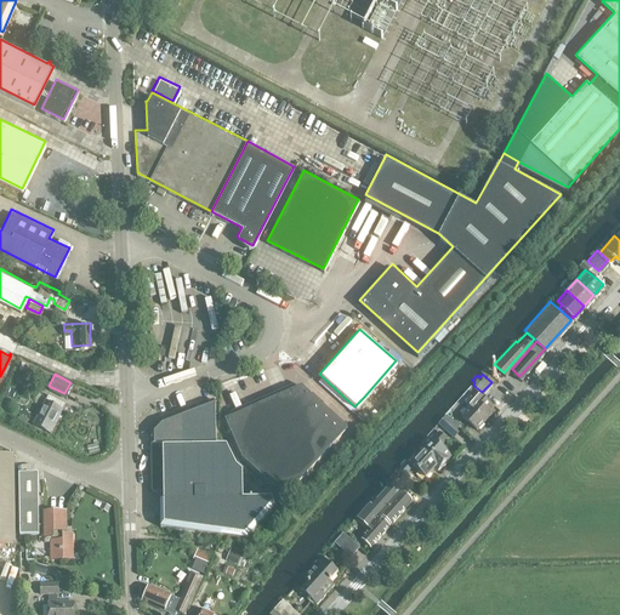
[(283,493),(345,423),(300,382),(223,416),(242,455),(283,493)]
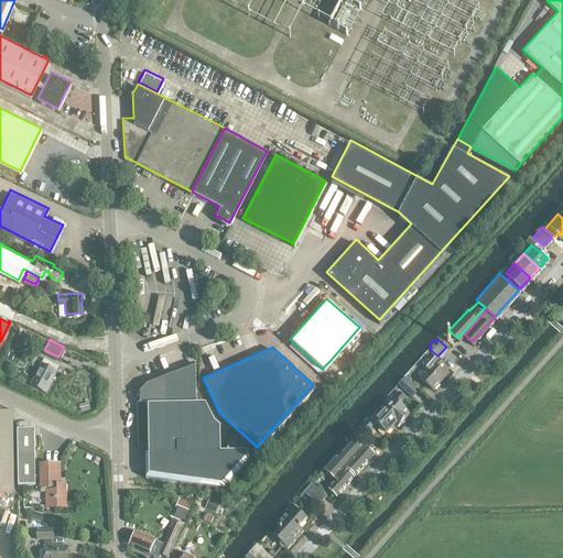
[(425,365),(419,374),(431,385),(444,371),(441,368),(445,362),(437,356),(432,351),(428,357),(422,362),(425,365)]
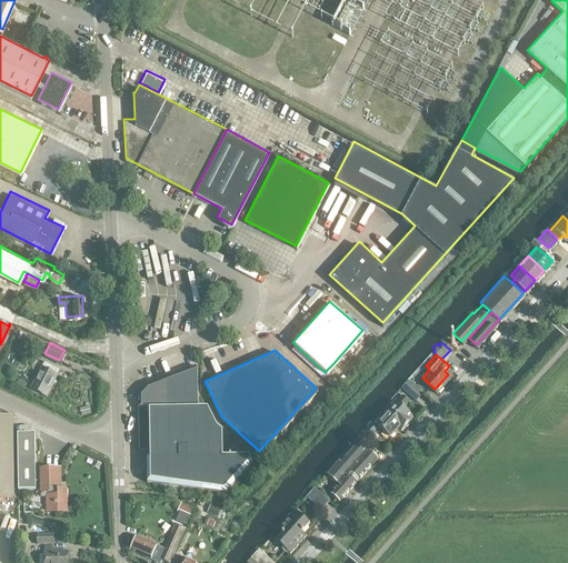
[(45,392),(56,371),(58,365),(42,358),(29,384),(45,392)]
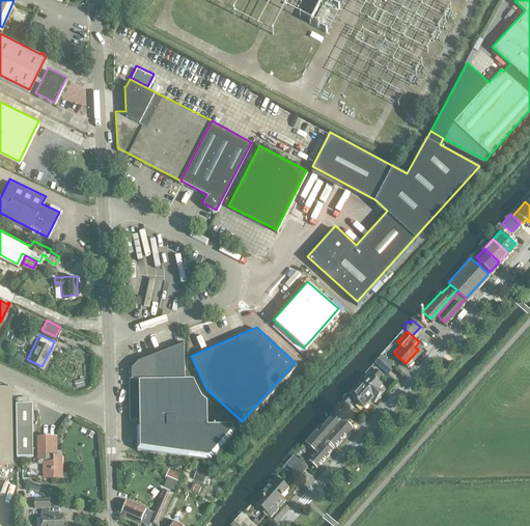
[(185,378),(184,342),(183,338),(137,357),(138,359),(131,365),(129,365),(129,376),(130,416),(139,416),(140,424),(207,424),(206,400),(201,396),(200,396),(194,378),(185,378)]
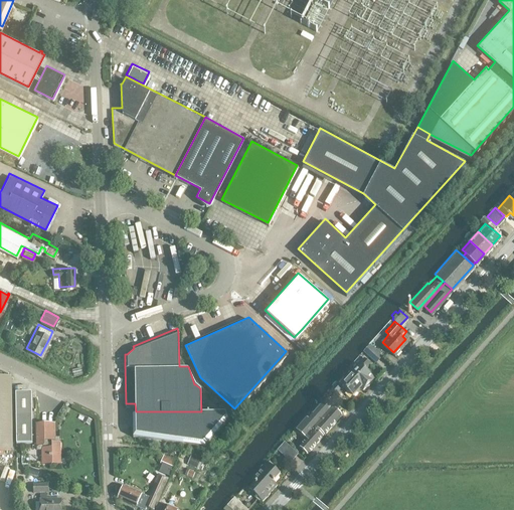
[(19,349),(22,343),(16,340),(13,346),(19,349)]
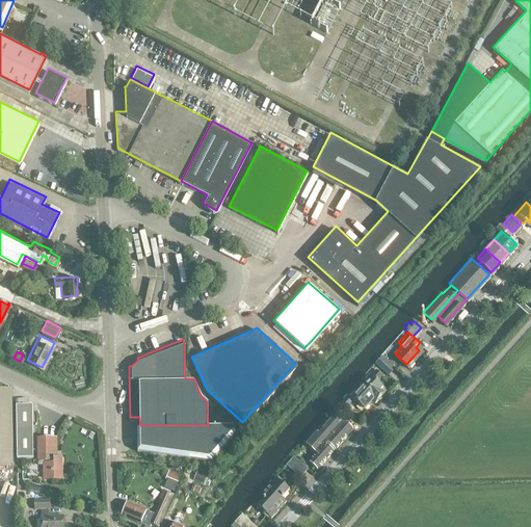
[(376,361),(381,365),(388,358),(383,353),(381,351),(375,360),(376,361)]
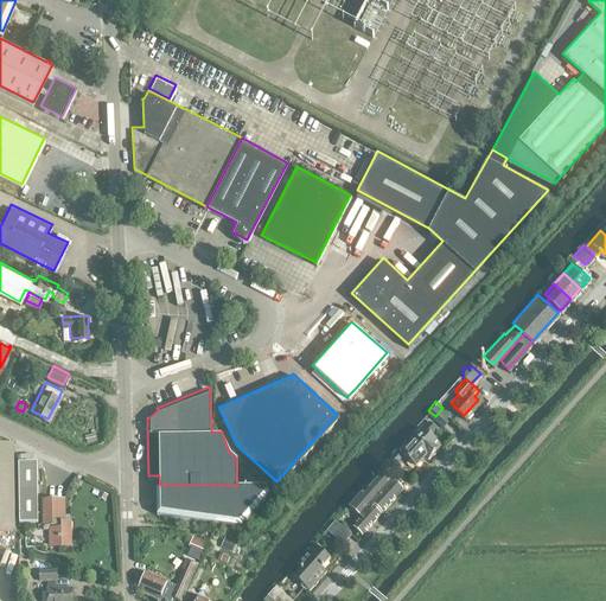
[(428,429),(433,424),(428,421),(423,426),(422,424),(418,429),(420,432),(410,441),(423,452),(427,455),(437,445),(434,442),(438,439),(428,429)]
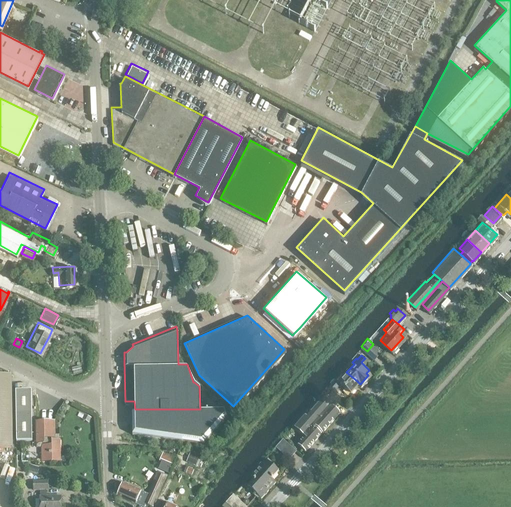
[(0,443),(11,443),(10,370),(0,370),(0,443)]
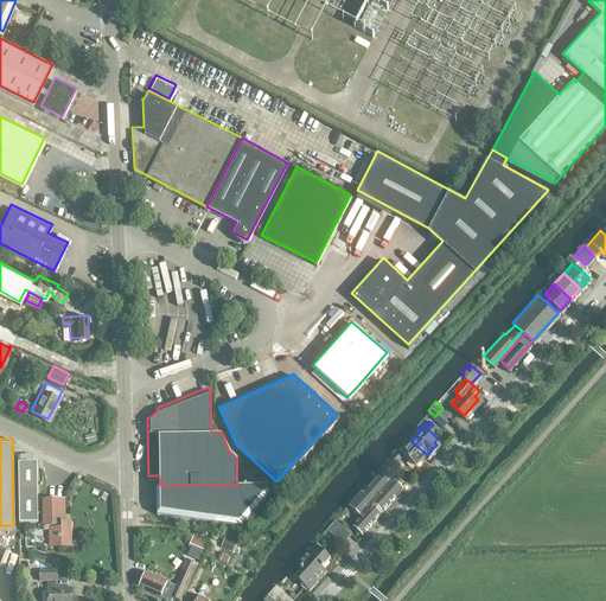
[(414,462),(423,452),(410,441),(409,440),(400,449),(414,462)]
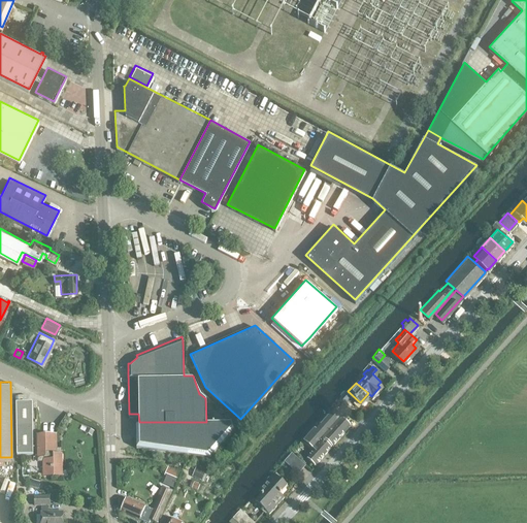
[(344,399),(349,394),(343,389),(338,394),(344,399)]
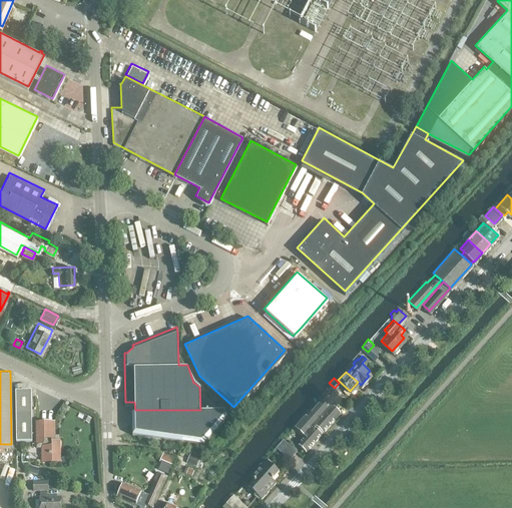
[(15,438),(31,438),(30,387),(14,387),(15,438)]
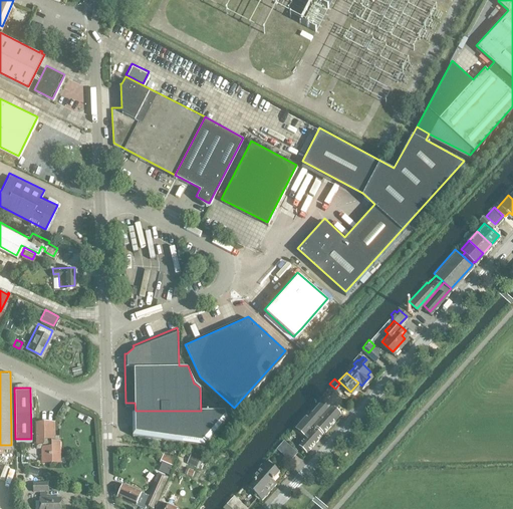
[(306,449),(339,412),(322,396),(296,425),(297,426),(295,428),(302,435),(296,441),(306,449)]
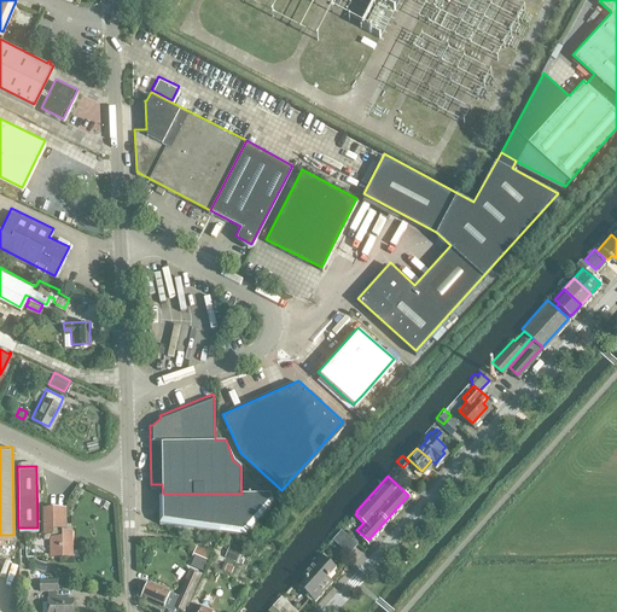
[(242,497),(242,494),(163,494),(159,494),(159,520),(244,534),(273,501),(272,497),(242,497)]
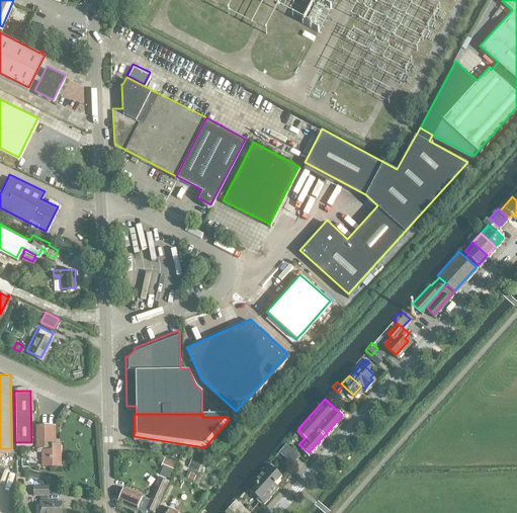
[(89,423),(92,419),(85,415),(82,420),(89,423)]
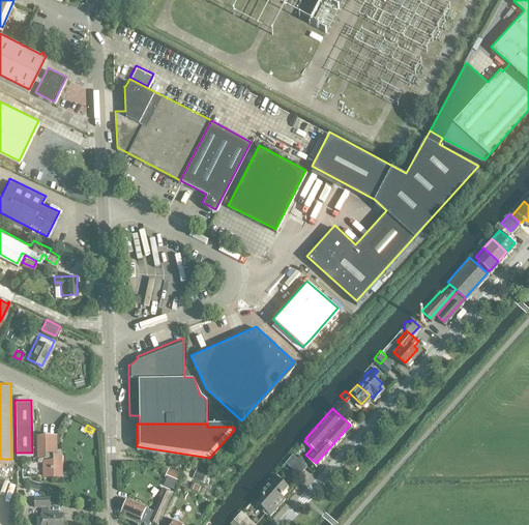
[(56,453),(55,433),(36,434),(36,455),(41,455),(42,474),(61,473),(60,453),(56,453)]
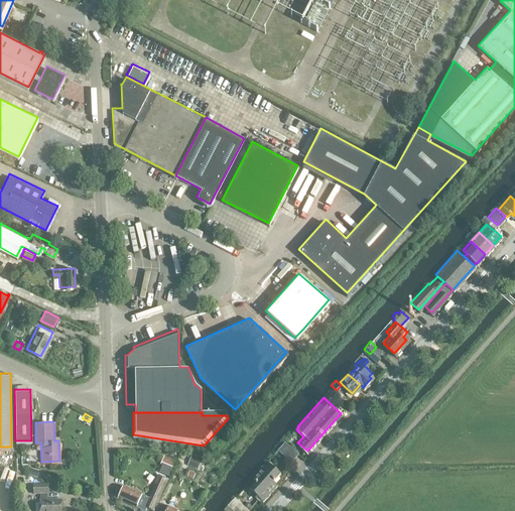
[(284,438),(277,446),(283,453),(290,444),(284,438)]
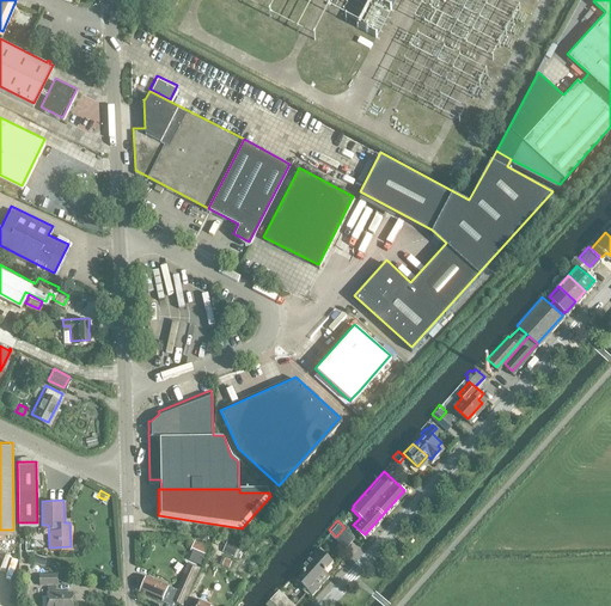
[(207,554),(212,543),(195,536),(190,546),(207,554)]
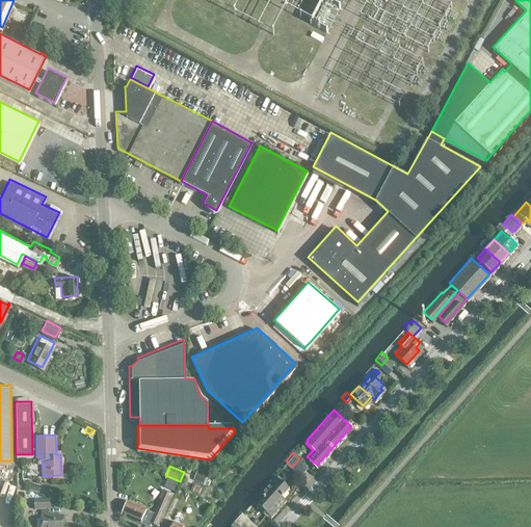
[(204,480),(208,471),(197,466),(193,475),(204,480)]
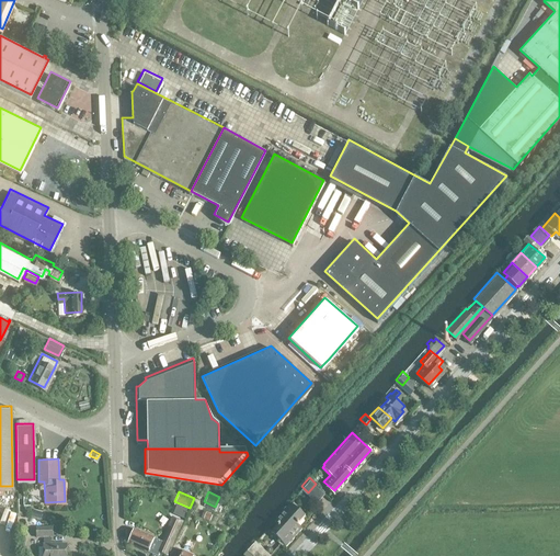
[(297,521),(305,512),(290,499),(283,508),(274,517),(280,521),(284,525),(293,517),(297,521)]
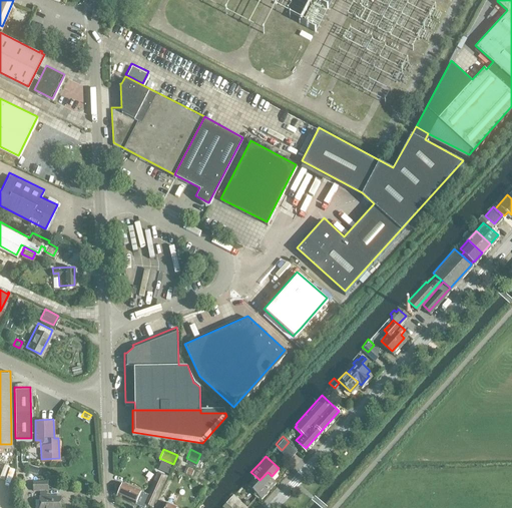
[(187,464),(185,470),(191,472),(193,466),(187,464)]
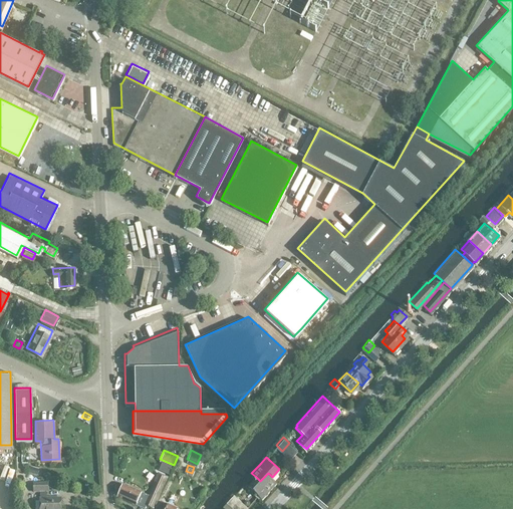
[(154,506),(168,473),(158,469),(148,491),(122,481),(117,494),(145,505),(146,502),(154,506)]
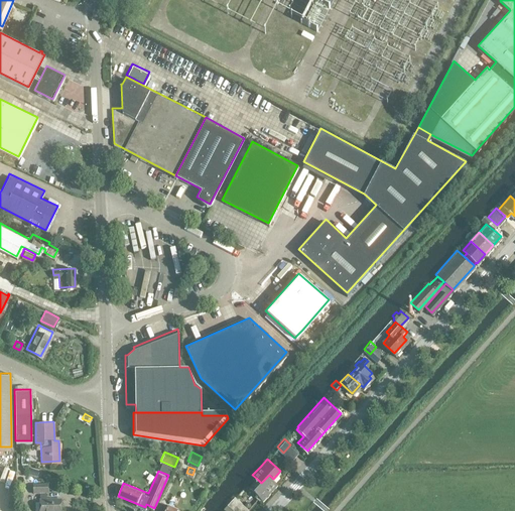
[(261,483),(257,479),(250,487),(263,499),(267,494),(270,491),(278,482),(273,479),(269,475),(261,483)]
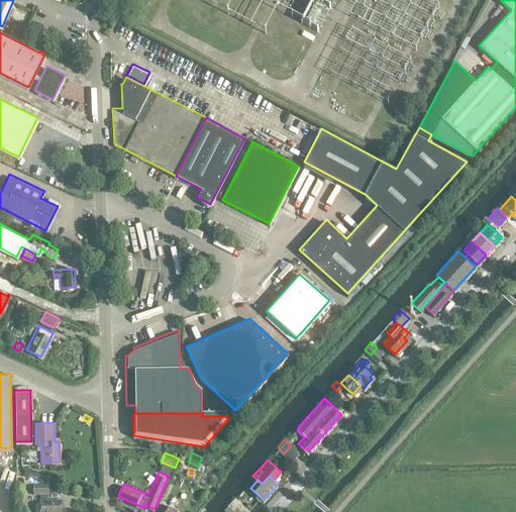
[(46,498),(46,491),(47,491),(47,483),(33,483),(33,491),(39,491),(39,498),(39,511),(61,511),(61,498),(46,498)]
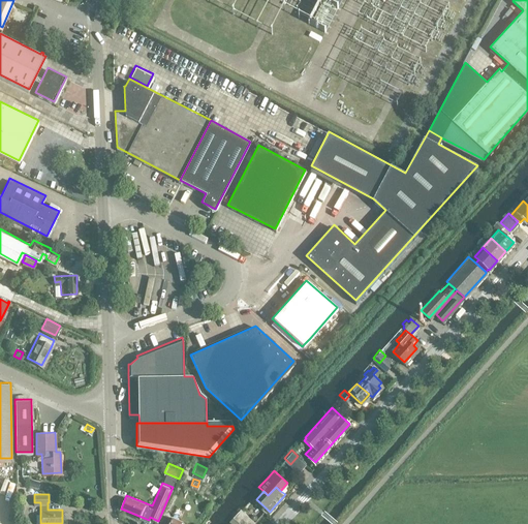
[(244,511),(241,506),(233,515),(237,519),(244,511)]
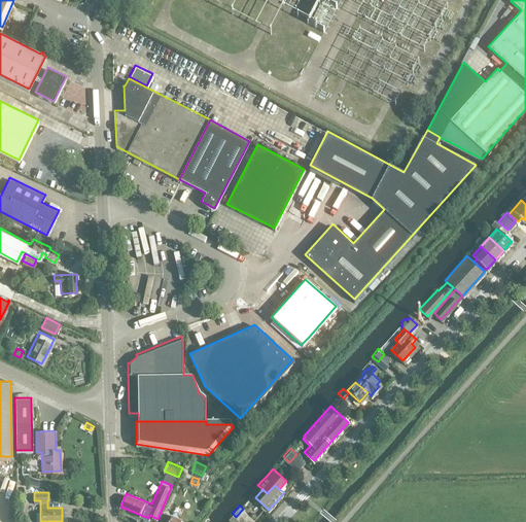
[(178,521),(180,517),(174,515),(164,512),(159,521),(178,521)]
